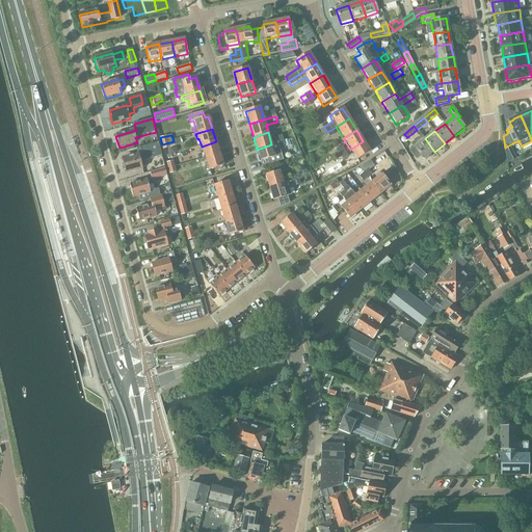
[(434,152),(425,138),(423,135),(413,143),(415,147),(409,151),(417,159),(421,156),(424,160),(434,152)]
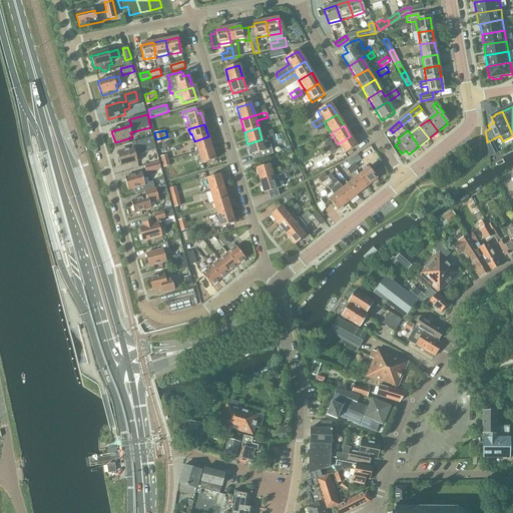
[(167,136),(156,139),(157,144),(169,140),(167,136)]
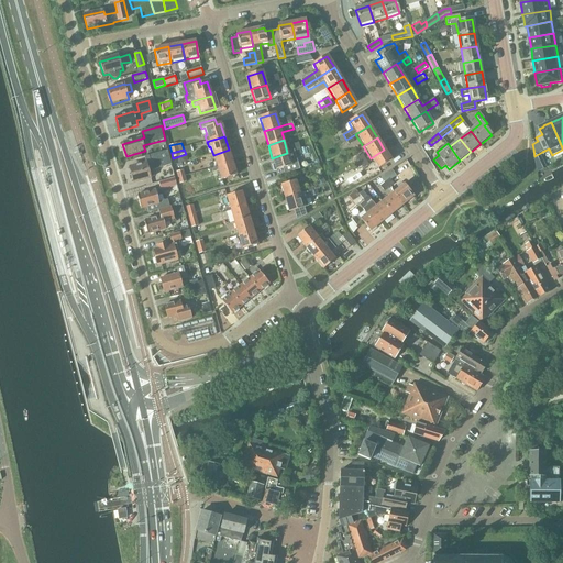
[(217,168),(232,163),(229,150),(213,155),(217,168)]
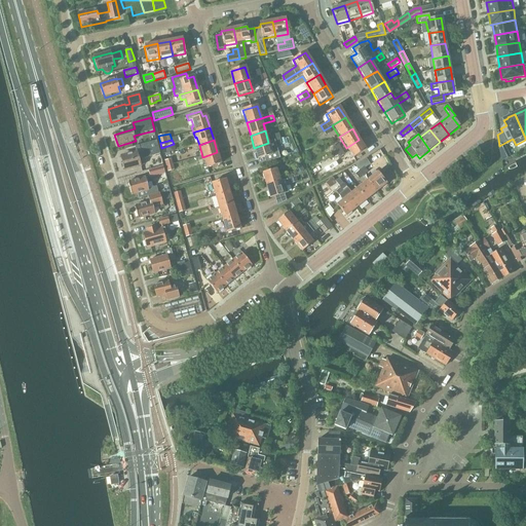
[(359,140),(346,148),(352,158),(366,151),(359,140)]
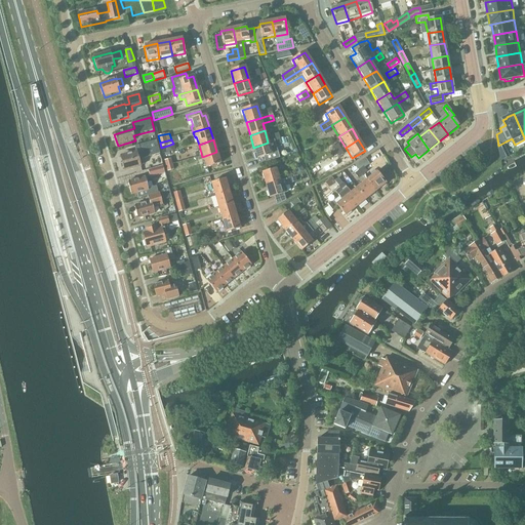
[(125,171),(145,165),(143,158),(160,154),(157,140),(134,146),(136,153),(121,157),(125,171)]
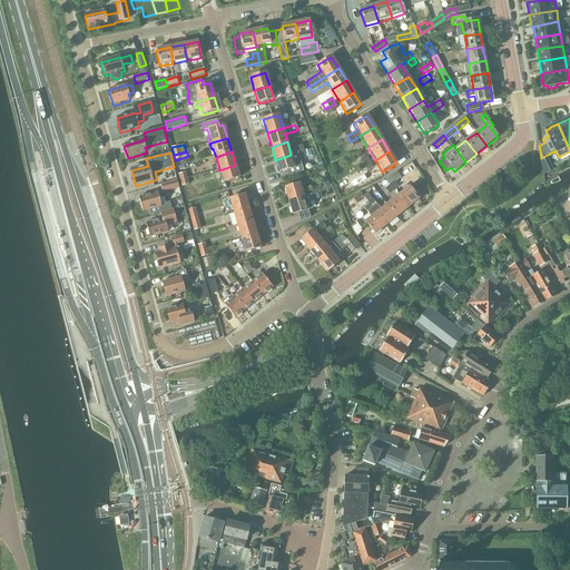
[(291,155),(275,160),(279,174),(295,168),(291,155)]
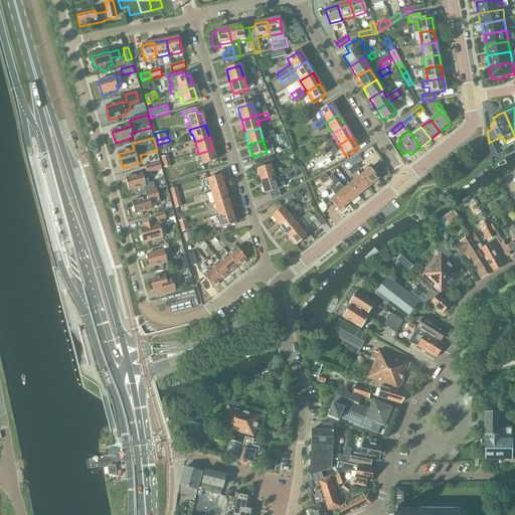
[(330,150),(335,147),(332,142),(327,145),(330,150)]
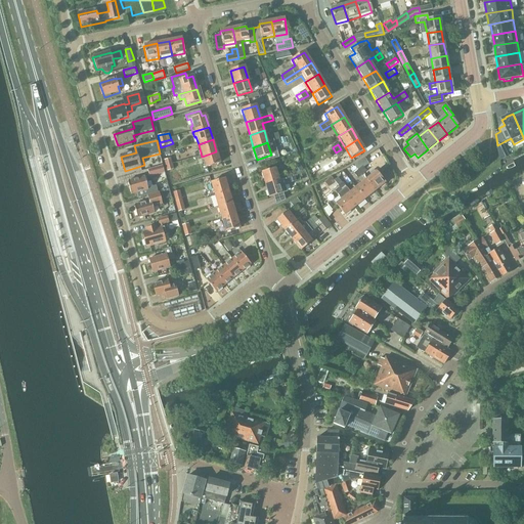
[(216,151),(202,157),(206,169),(220,165),(216,151)]
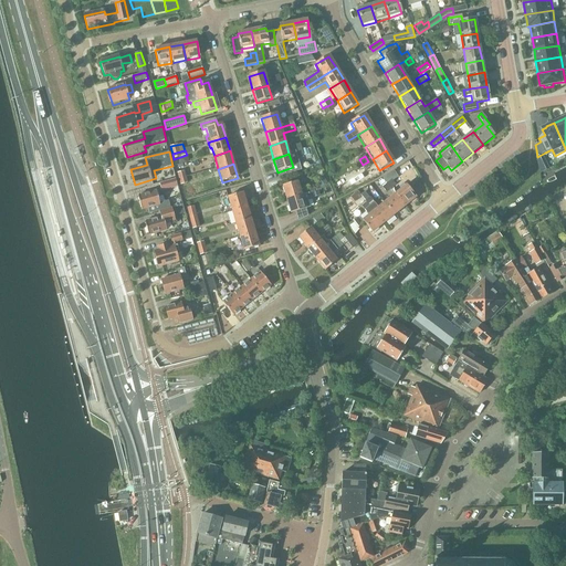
[(387,184),(391,189),(397,185),(392,180),(398,177),(395,171),(384,179),(387,184)]
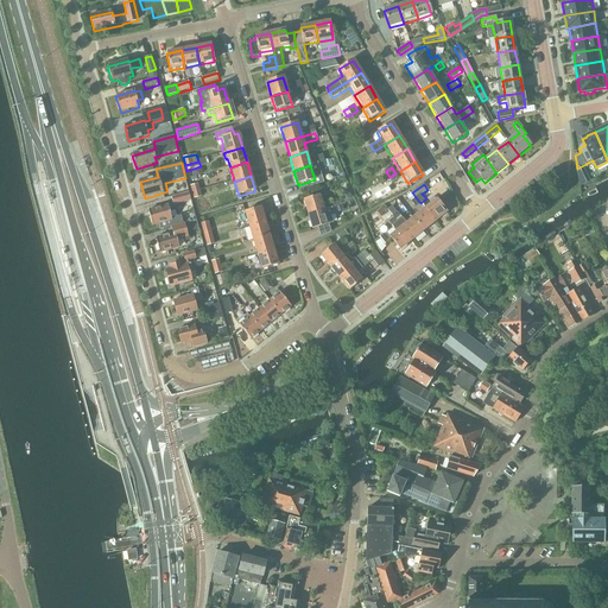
[(173,204),(191,200),(189,192),(171,197),(173,204)]
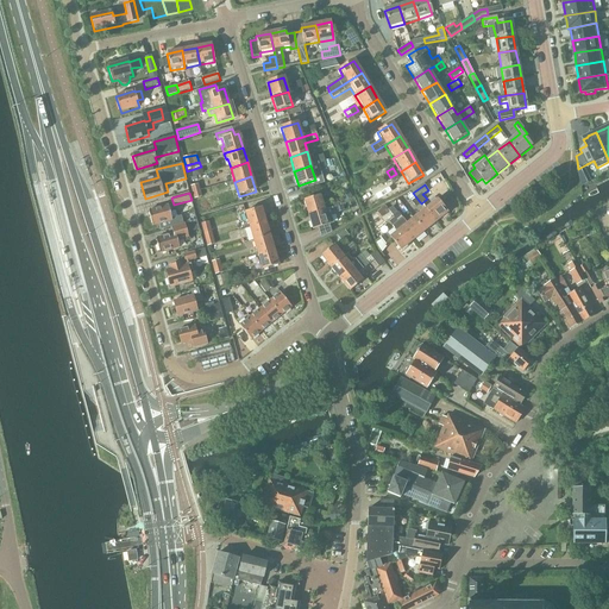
[(308,217),(325,212),(320,196),(305,201),(308,217)]
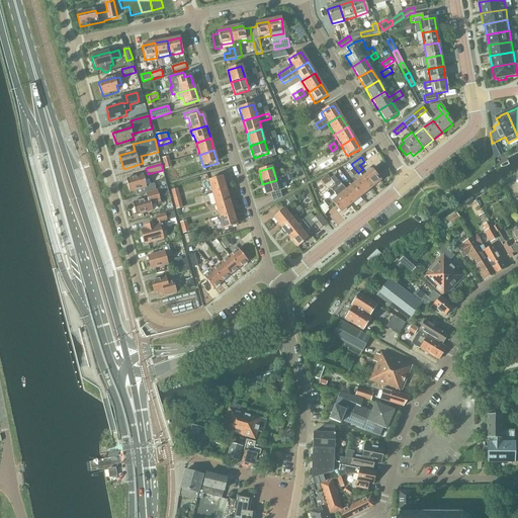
[(354,176),(358,173),(354,168),(350,172),(354,176)]
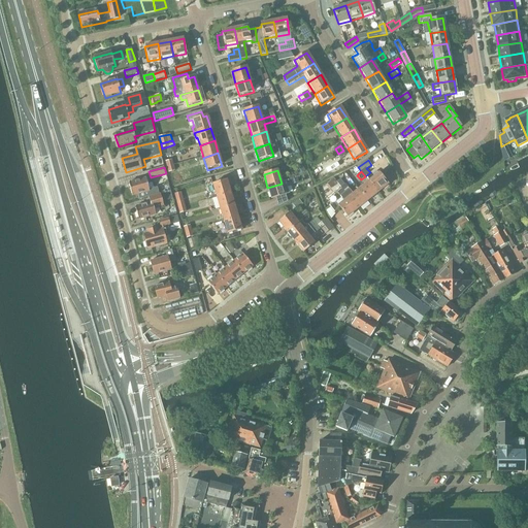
[(369,180),(378,192),(389,184),(380,172),(369,180)]
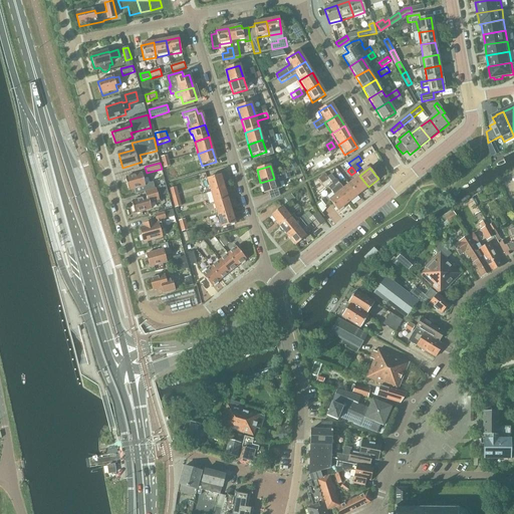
[(280,177),(286,175),(284,169),(278,171),(280,177)]
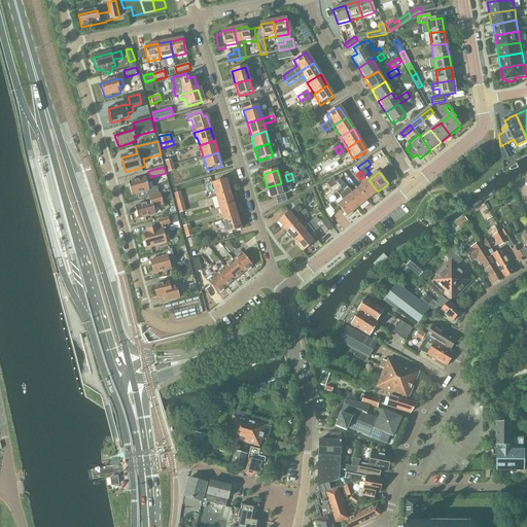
[(150,183),(148,178),(145,179),(129,183),(132,197),(138,195),(139,200),(159,194),(156,187),(148,189),(147,184),(150,183)]
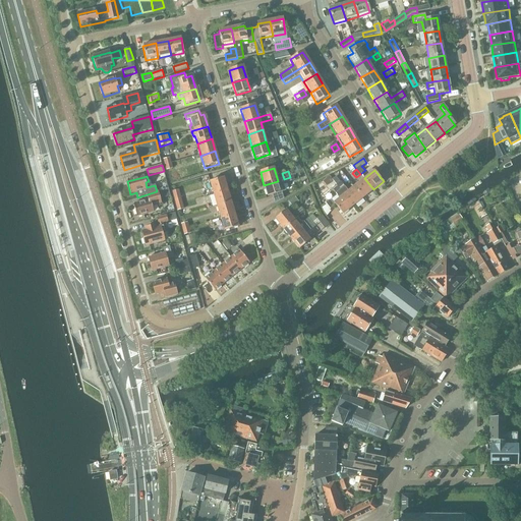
[(323,181),(327,186),(333,181),(329,176),(323,181)]
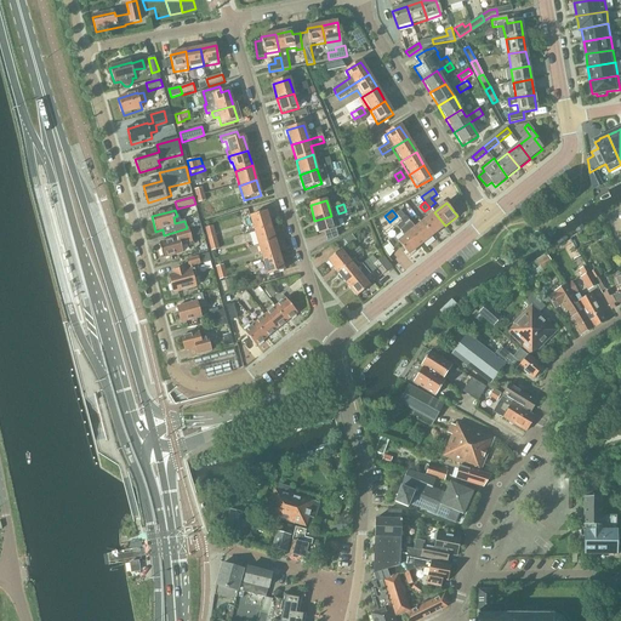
[(339,214),(331,216),(314,221),(319,235),(339,229),(336,220),(348,216),(346,211),(339,214)]
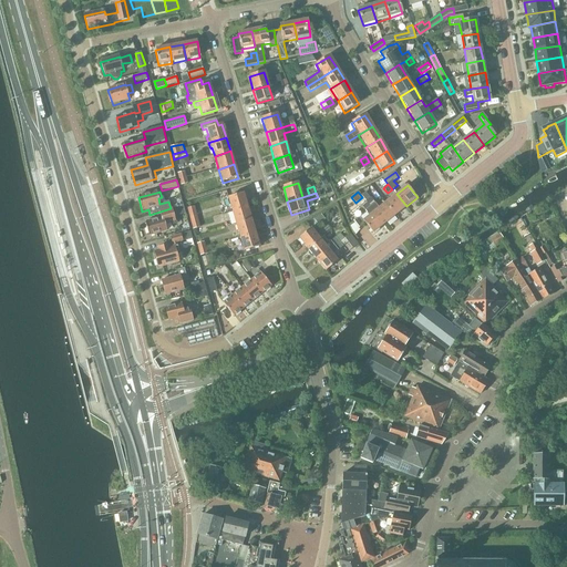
[(406,206),(397,194),(385,203),(395,215),(406,206)]
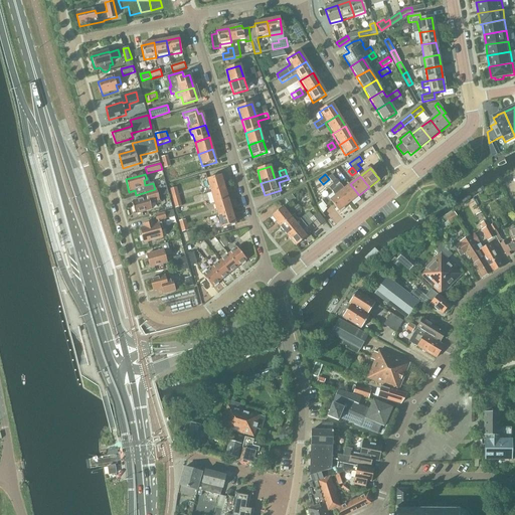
[(210,193),(224,189),(221,177),(207,181),(210,193)]
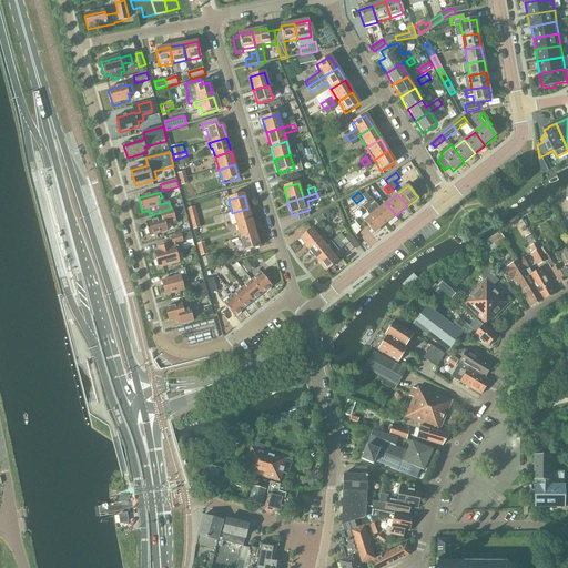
[(396,215),(386,203),(381,208),(377,203),(376,203),(372,198),(367,202),(385,224),(396,215)]
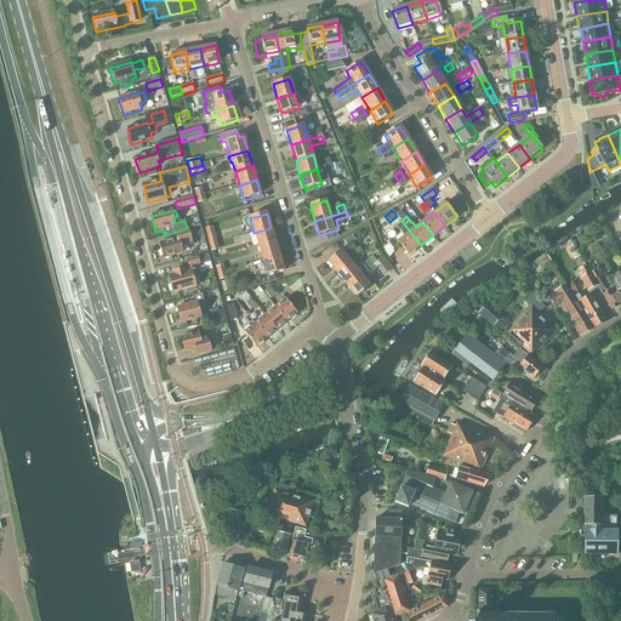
[(410,255),(421,245),(402,221),(396,224),(400,231),(404,237),(398,241),(410,255)]
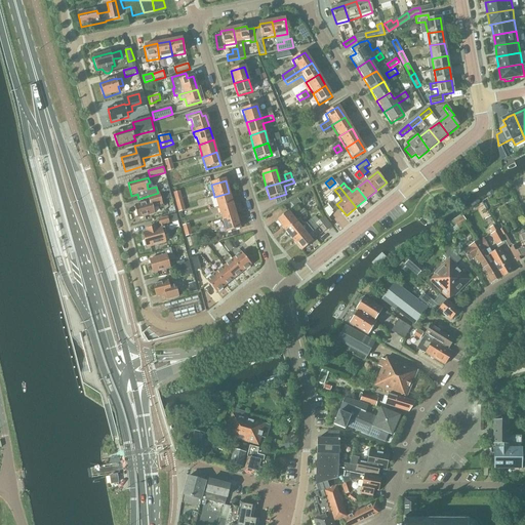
[(177,207),(185,205),(180,191),(173,193),(177,207)]
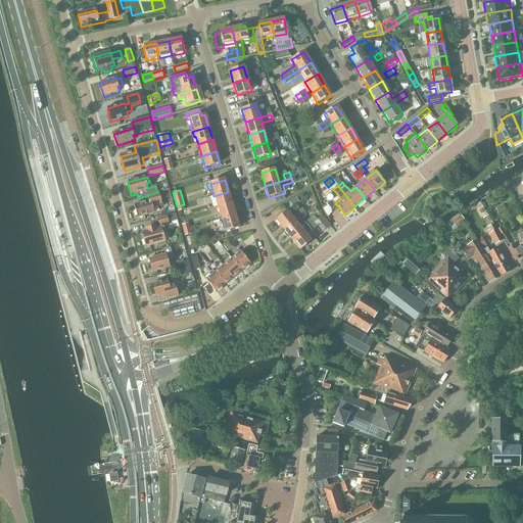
[(138,219),(154,214),(152,207),(162,204),(158,192),(147,196),(149,201),(134,205),(138,219)]
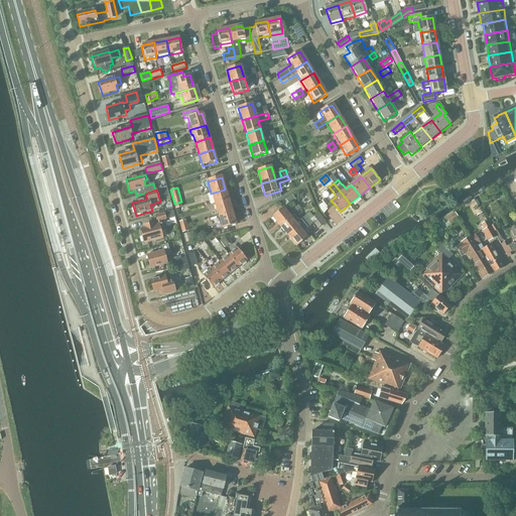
[(215,206),(229,202),(225,189),(211,194),(215,206)]
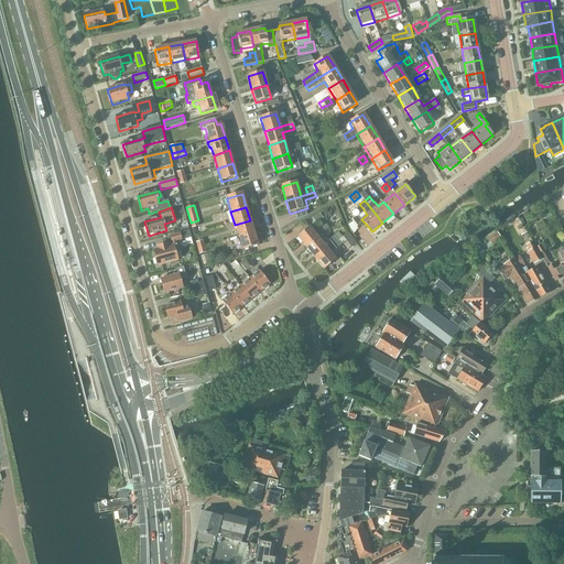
[(239,238),(253,234),(250,220),(235,225),(239,238)]
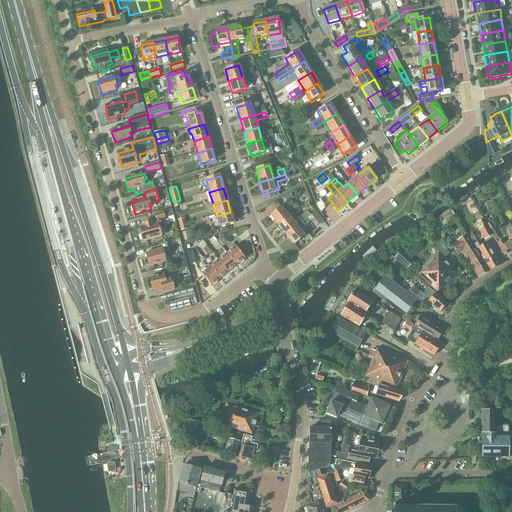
[(294,212),(299,209),(295,204),(290,208),(294,212)]
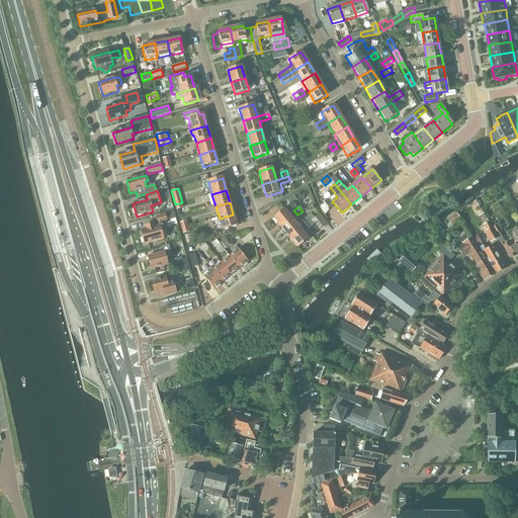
[(281,228),(292,220),(283,209),(273,219),(281,228)]
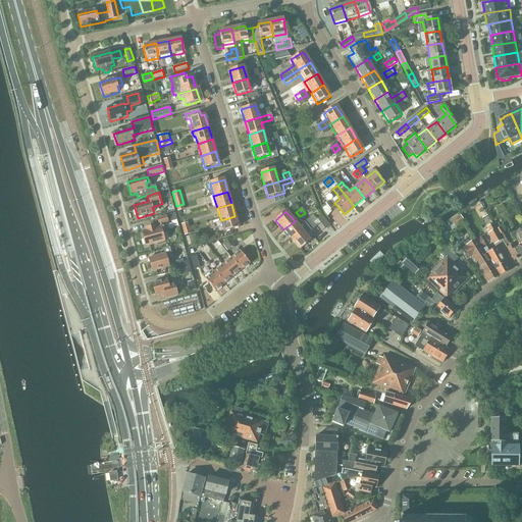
[(325,229),(330,225),(322,215),(317,219),(325,229)]
